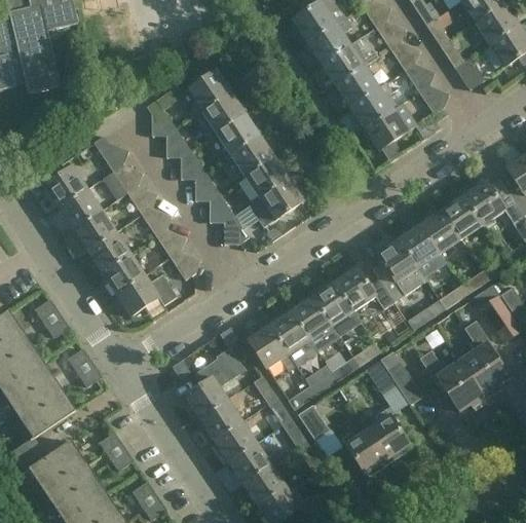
[(5,0),(10,19),(0,21),(0,88),(26,83),(28,92),(60,85),(46,31),(76,24),(71,0),(5,0)]
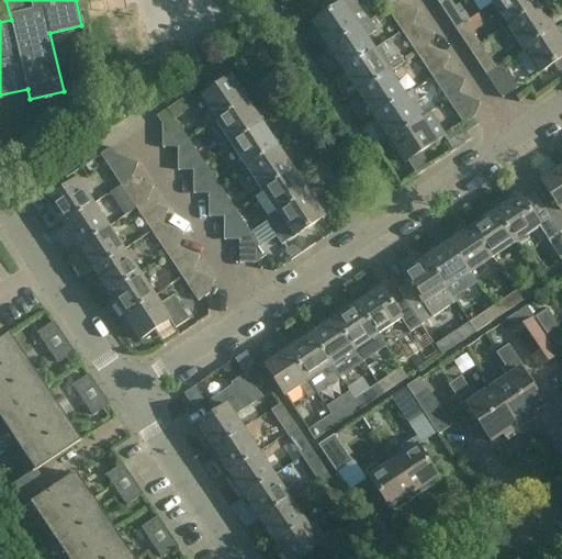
[(327,44),(367,18),(355,0),(343,0),(339,2),(337,0),(330,0),(319,8),(323,13),(312,21),(327,44)]
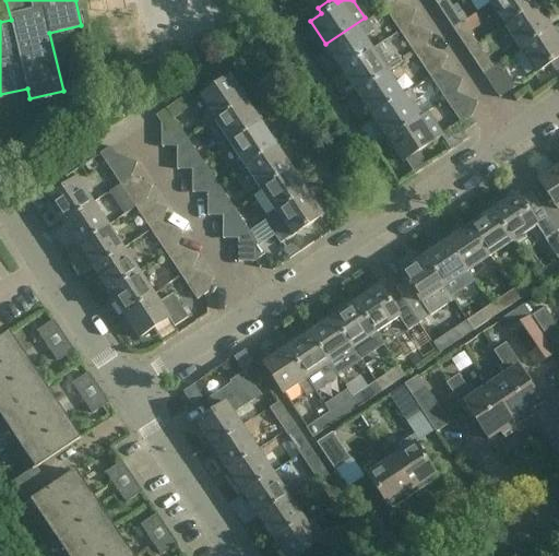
[(391,0),(383,6),(397,28),(409,21),(412,22),(416,9),(396,0),(391,0)]
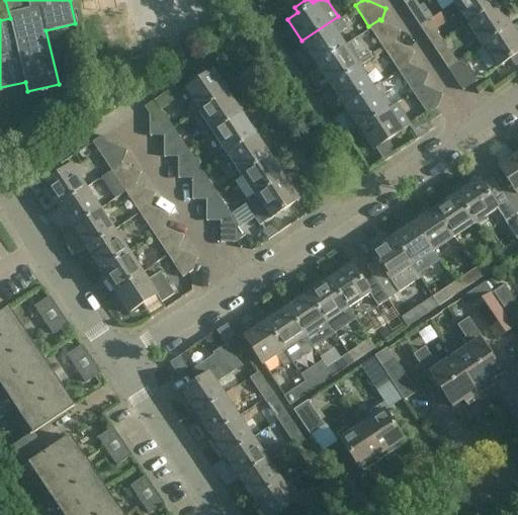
[(407,0),(405,1),(419,22),(427,16),(416,0),(407,0)]
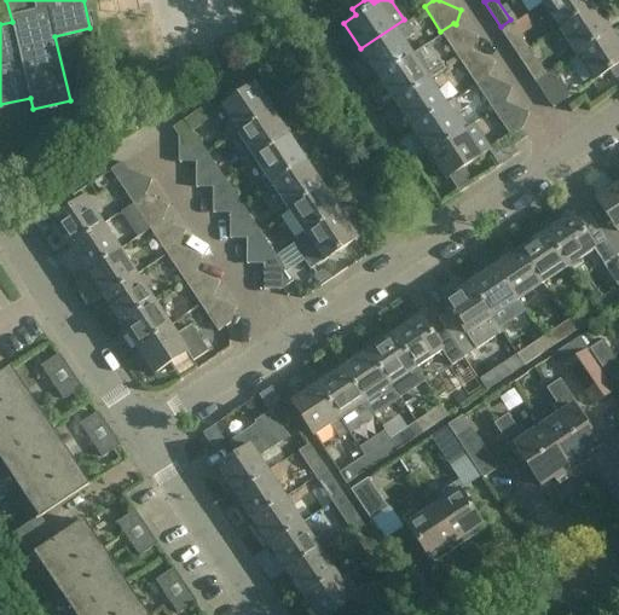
[(593,3),(590,0),(541,0),(557,25),(593,3)]
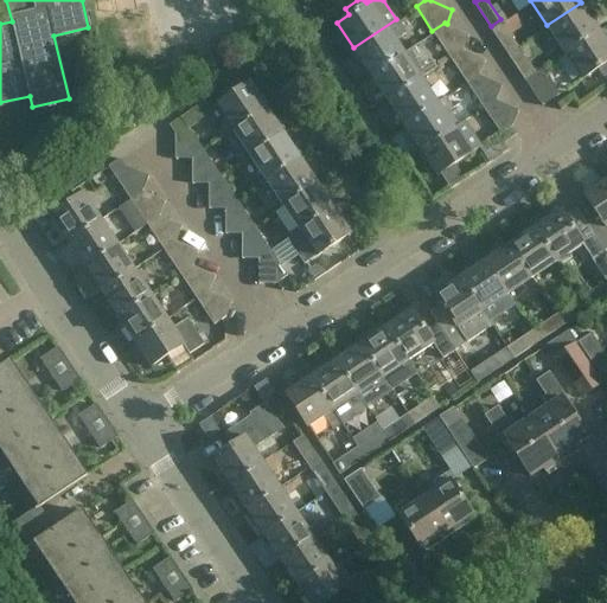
[(581,2),(547,25),(563,51),(598,27),(581,2)]
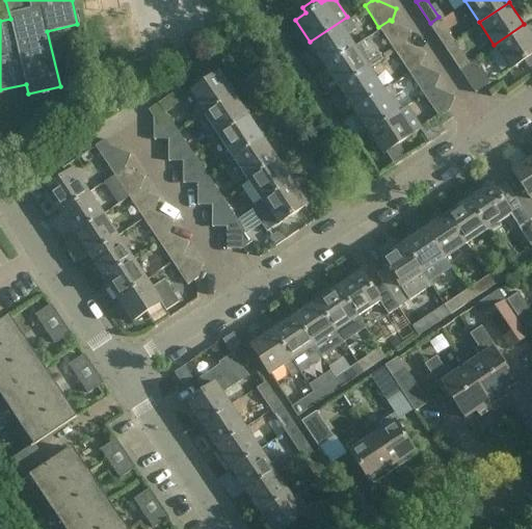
[(349,19),(347,17),(310,42),(324,63),(353,44),(340,25),(349,19)]
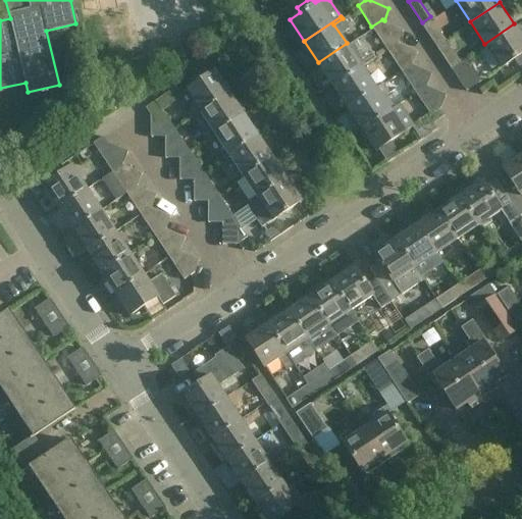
[(430,16),(422,22),(436,44),(446,39),(430,16)]
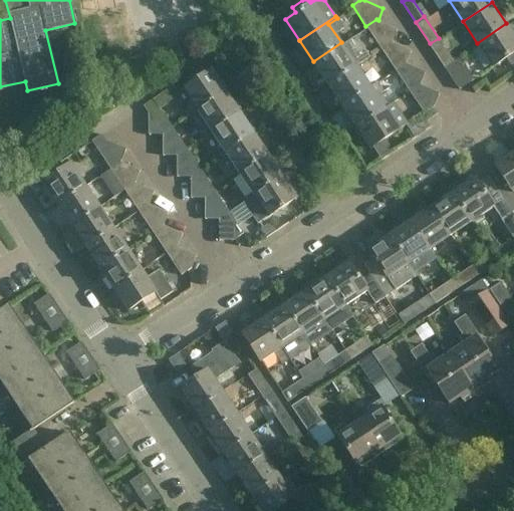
[(376,19),(365,26),(379,47),(391,39),(394,41),(398,29),(377,21),(378,20),(376,19)]
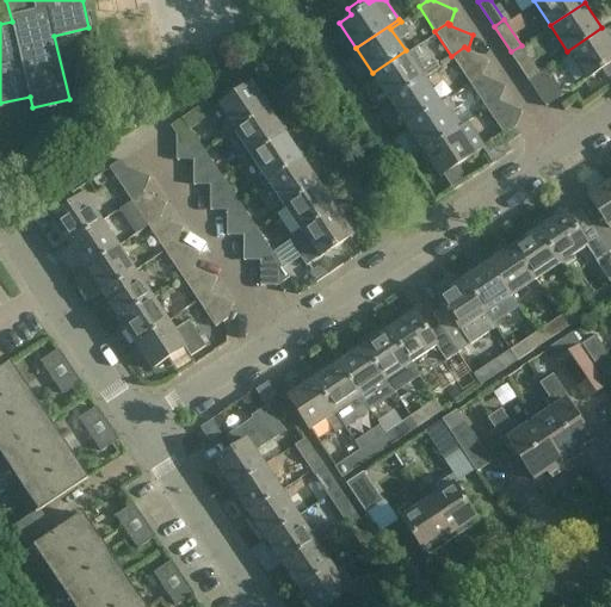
[(610,60),(610,42),(602,28),(567,51),(585,78),(597,69),(599,73),(610,64),(610,63),(609,61),(610,60)]
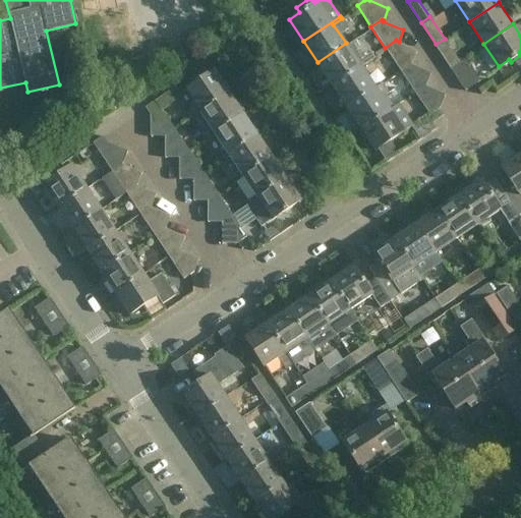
[(459,60),(445,39),(436,44),(450,66),(459,60)]
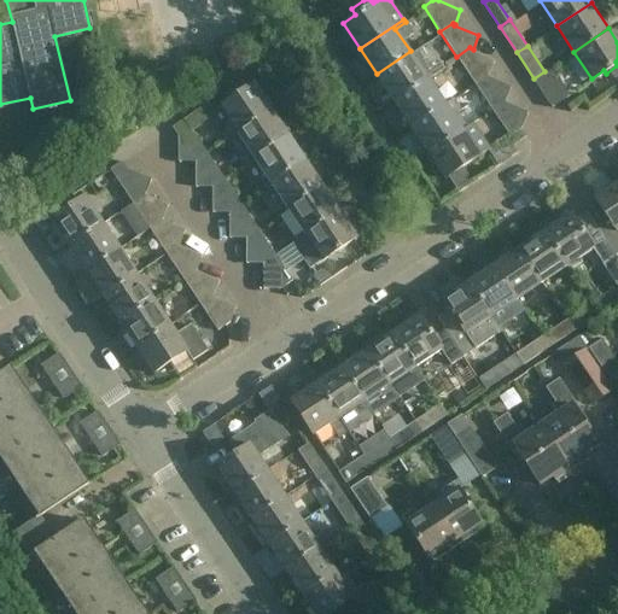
[(472,51),(473,50),(470,47),(456,57),(473,82),(488,74),(490,75),(495,62),(472,51)]
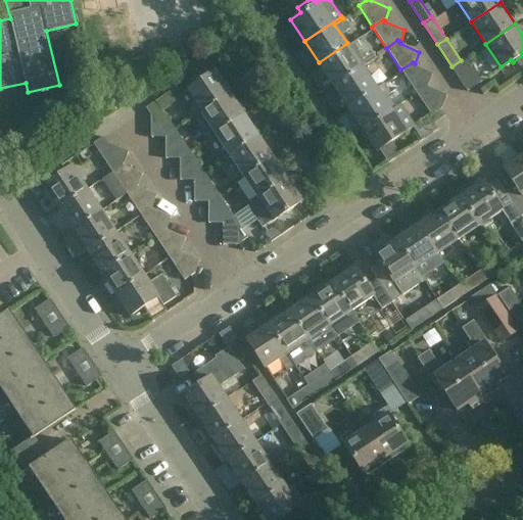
[(347,43),(319,62),(332,84),(362,64),(347,43)]
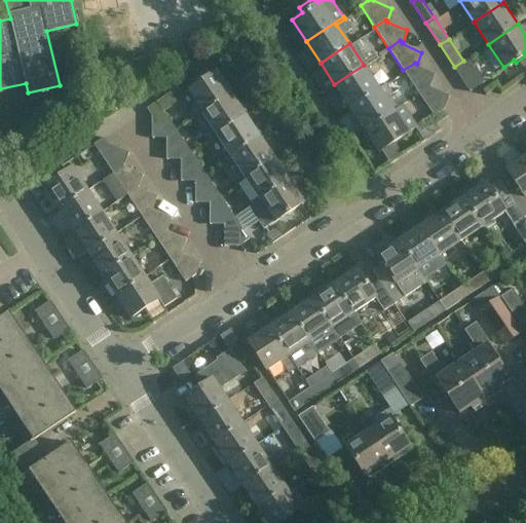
[(463,61),(454,67),(471,91),(486,81),(471,59),(464,63),(463,61)]
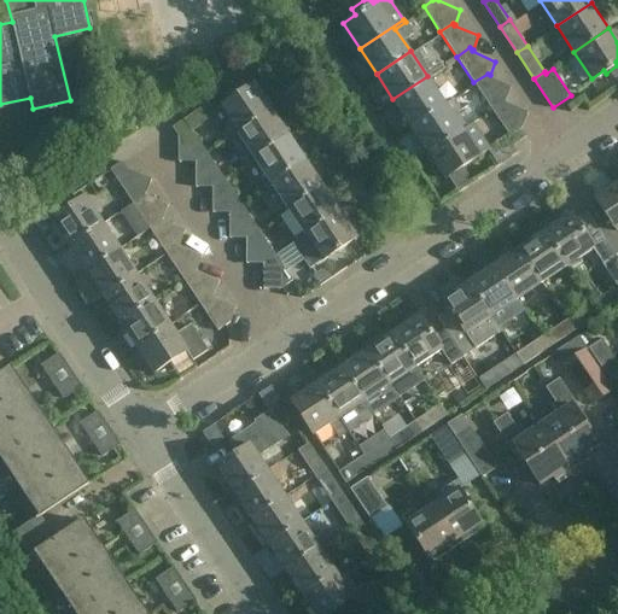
[(489,77),(490,75),(488,74),(473,82),(490,107),(505,99),(507,100),(512,87),(489,77)]
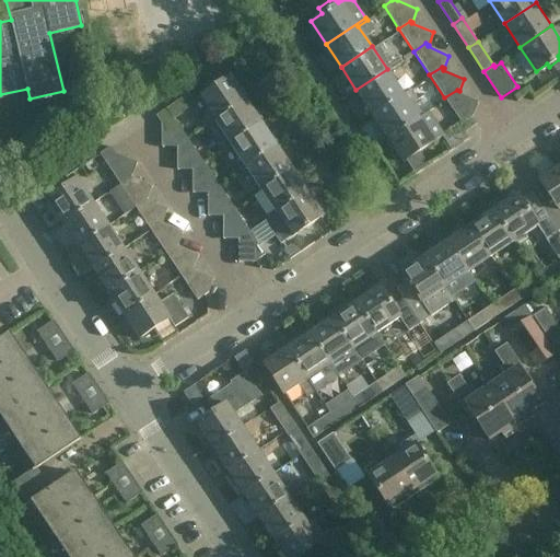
[(387,69),(356,90),(371,113),(403,92),(387,69)]
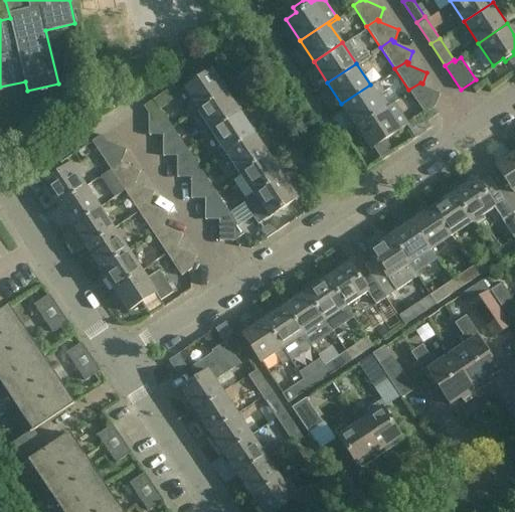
[(189,114),(225,90),(211,68),(175,94),(189,114)]
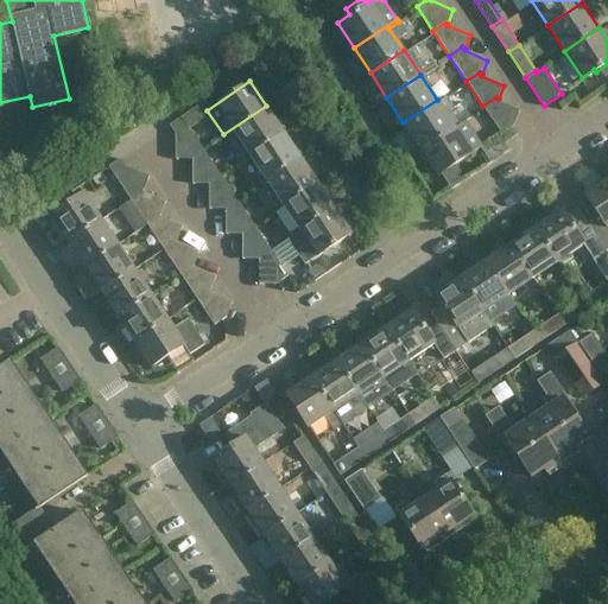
[(498,101),(499,99),(496,97),(482,106),(501,134),(514,126),(514,125),(513,122),(519,109),(498,101)]
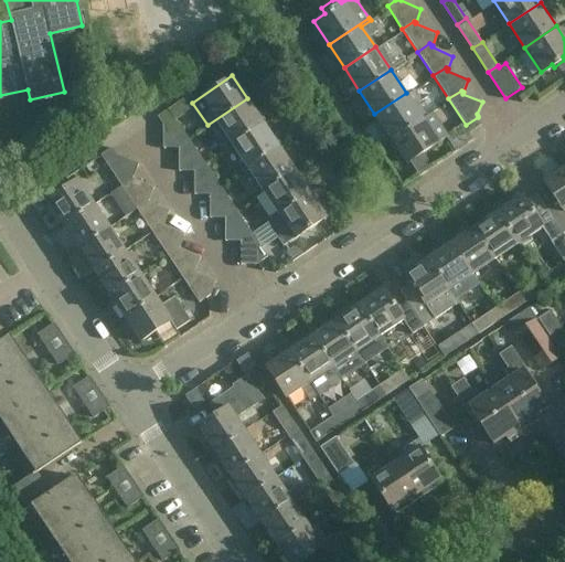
[(422,117),(406,93),(374,114),(390,138),(422,117)]
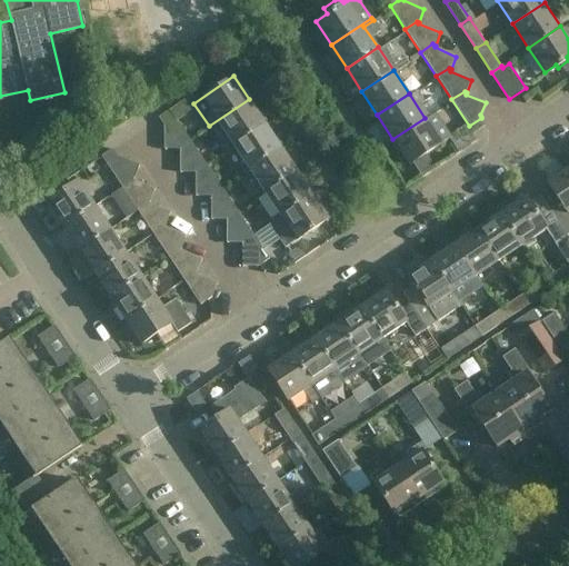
[(249,99),(209,126),(210,129),(219,123),(233,144),(265,122),(249,99)]
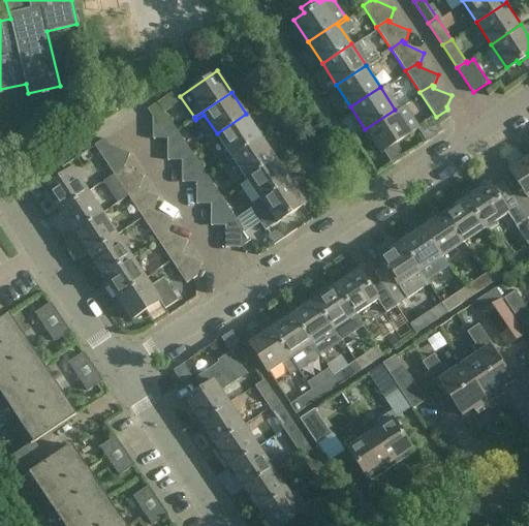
[(167,135),(177,129),(163,110),(153,117),(153,118),(154,137),(155,138),(167,138),(167,135)]
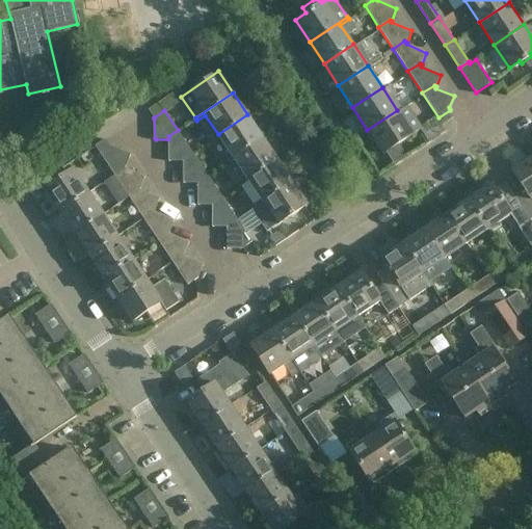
[(411,132),(397,110),(367,130),(382,152),(411,132)]
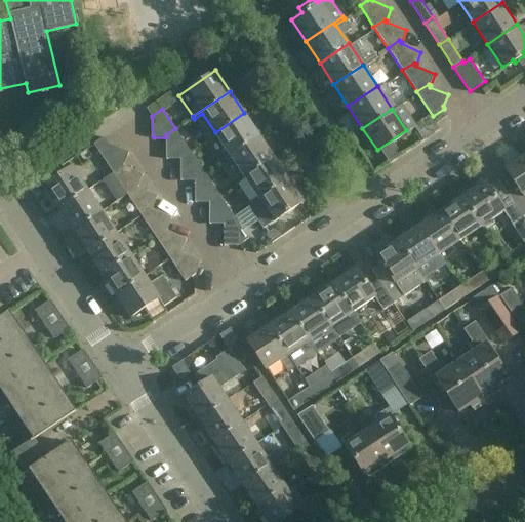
[(258,134),(244,113),(215,132),(230,154),(258,134)]
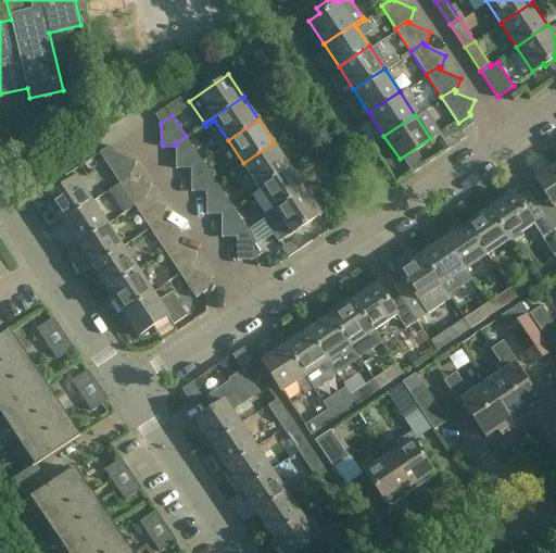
[(200,158),(186,136),(176,142),(176,146),(177,146),(176,165),(178,168),(190,168),(190,164),(200,158)]
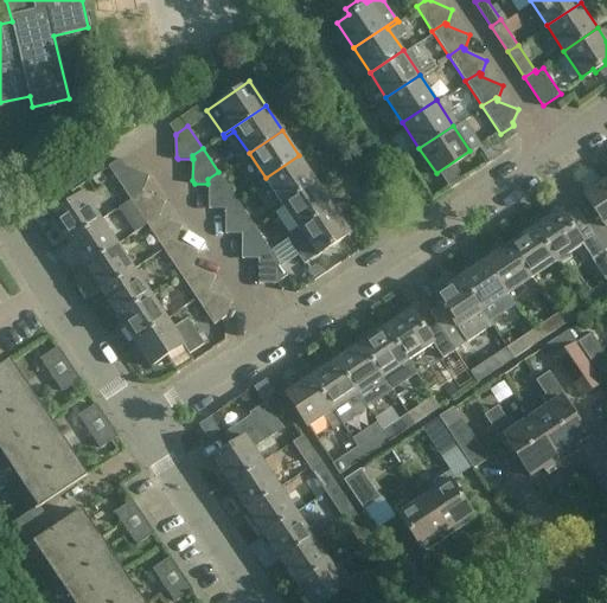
[(299,155),(266,178),(282,203),(315,180),(299,155)]
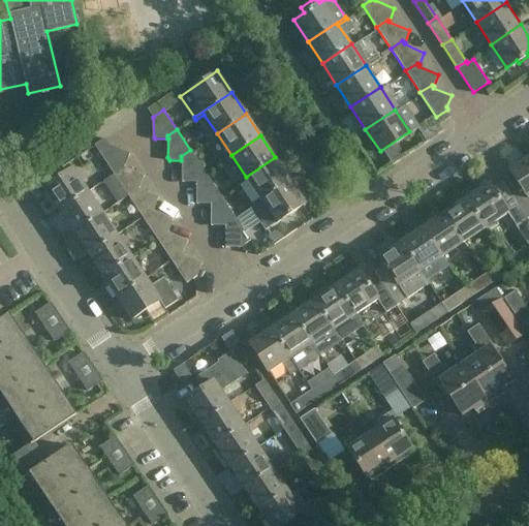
[(124,165),(125,165),(130,153),(111,145),(99,152),(113,173),(124,165)]
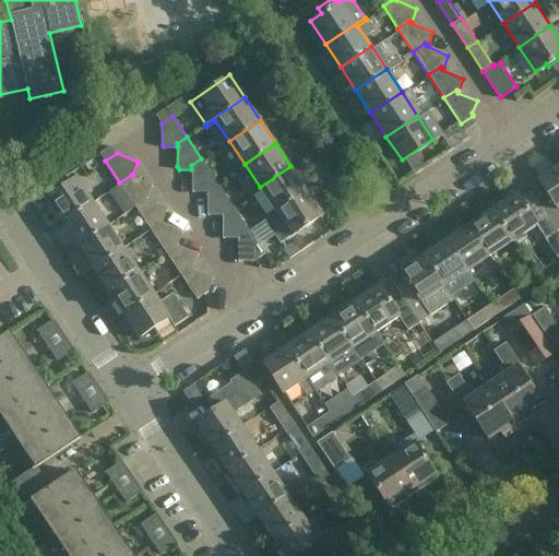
[(216,182),(201,158),(191,165),(191,169),(192,169),(192,189),(194,192),(206,192),(206,188),(216,182)]
